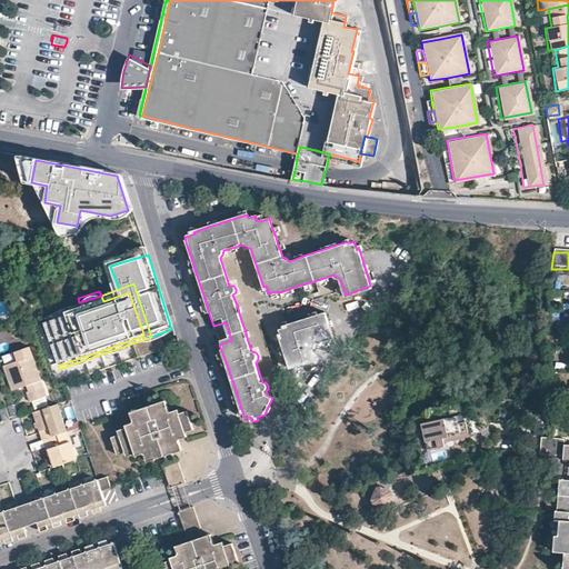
[(103,301),(101,296),(79,302),(81,309),(43,321),(58,366),(143,336),(143,333),(129,292),(103,301)]
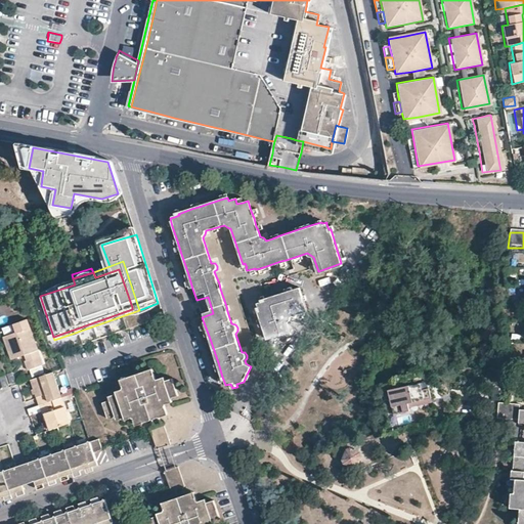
[(189,290),(192,289),(188,274),(184,275),(187,281),(184,282),(186,288),(188,288),(189,290)]
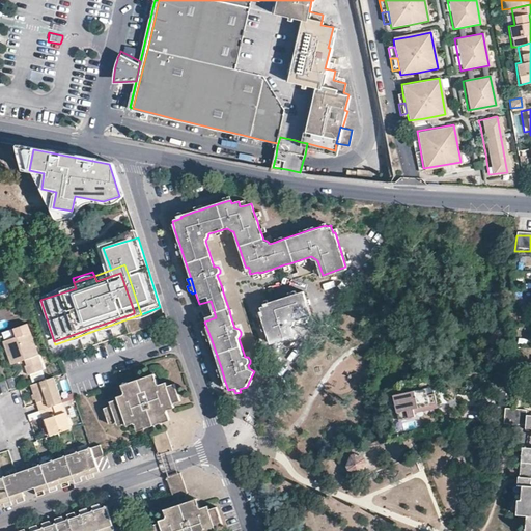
[(39,295),(40,300),(76,288),(74,282),(39,295)]
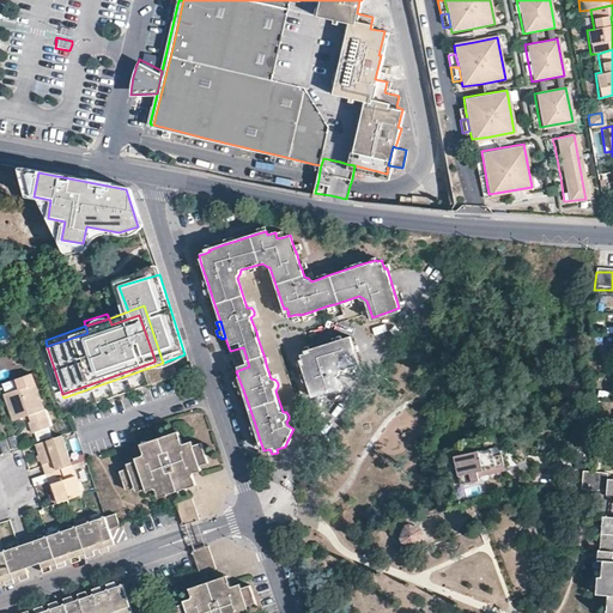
[(304,372),(307,380),(313,396),(340,387),(337,376),(338,375),(339,372),(340,371),(340,369),(345,366),(356,363),(359,363),(350,335),(341,338),(333,340),(309,347),(310,351),(304,352),(301,353),(302,358),(299,359),(302,364),(304,372)]
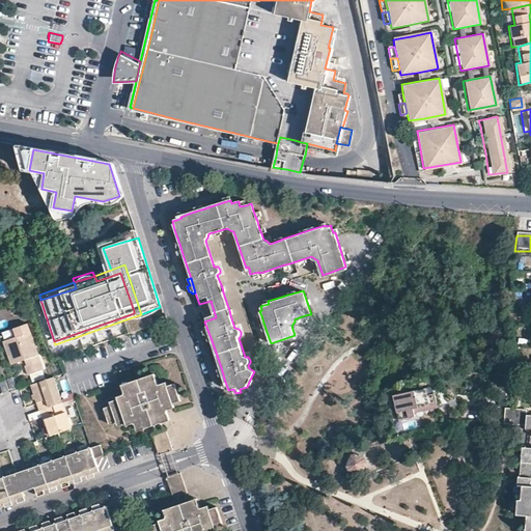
[(208,341),(212,340),(206,327),(203,328),(204,330),(202,331),(203,336),(206,335),(208,341)]
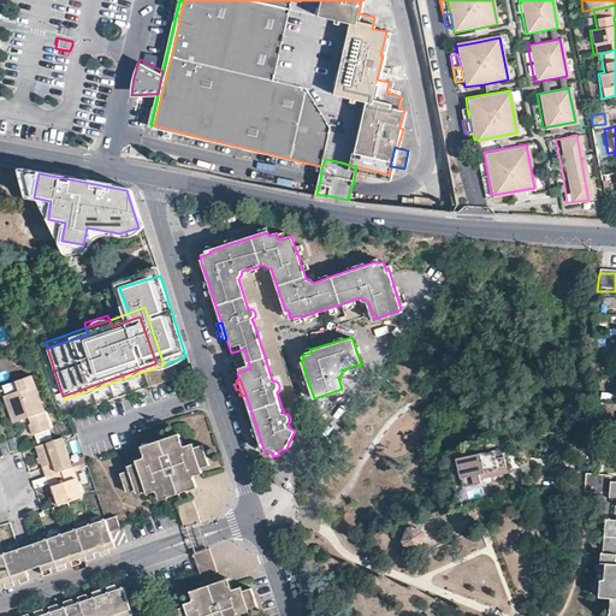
[(42,419),(35,421),(39,431),(41,430),(55,426),(57,425),(42,380),(12,390),(21,416),(33,413),(40,412),(42,419)]
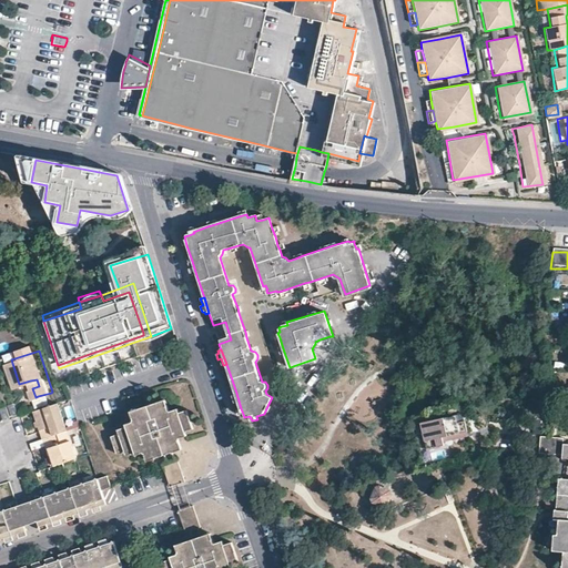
[(63,401),(39,408),(48,436),(72,428),(63,401)]
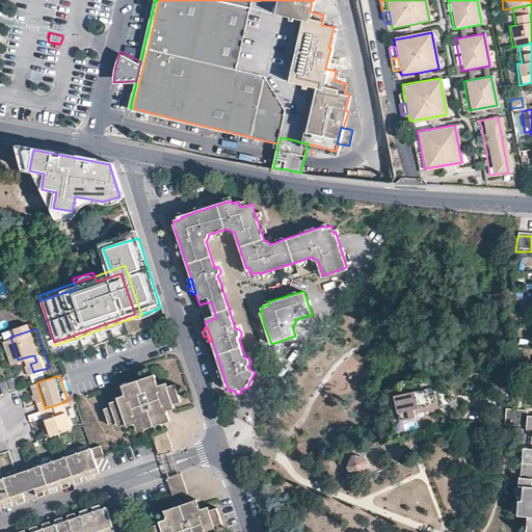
[(155,422),(162,419),(161,416),(168,414),(167,410),(175,407),(174,404),(182,401),(177,386),(168,388),(167,384),(160,388),(159,384),(151,388),(150,382),(142,386),(141,380),(124,387),(126,392),(118,394),(121,400),(112,402),(113,406),(106,408),(112,426),(120,424),(121,427),(129,424),(131,429),(137,427),(139,432),(157,426),(155,422)]
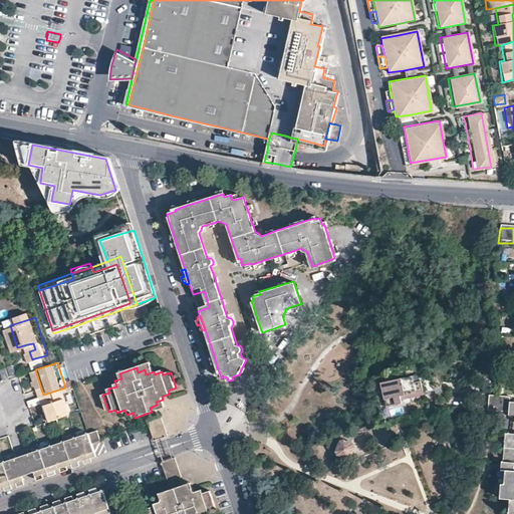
[(260,372),(260,369),(259,368),(245,373),(247,376),(260,372)]
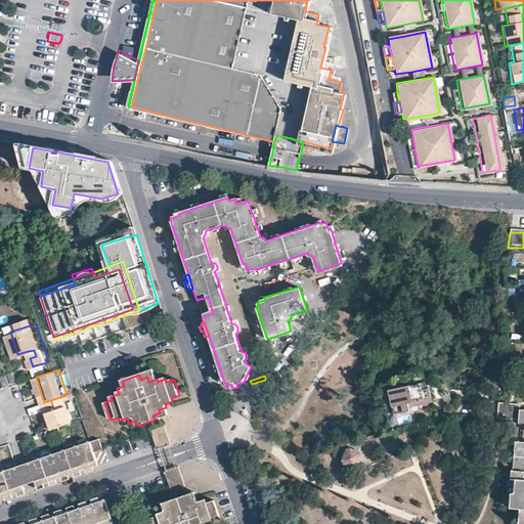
[(432,398),(430,388),(423,389),(421,383),(389,390),(394,415),(410,410),(408,403),(432,398)]
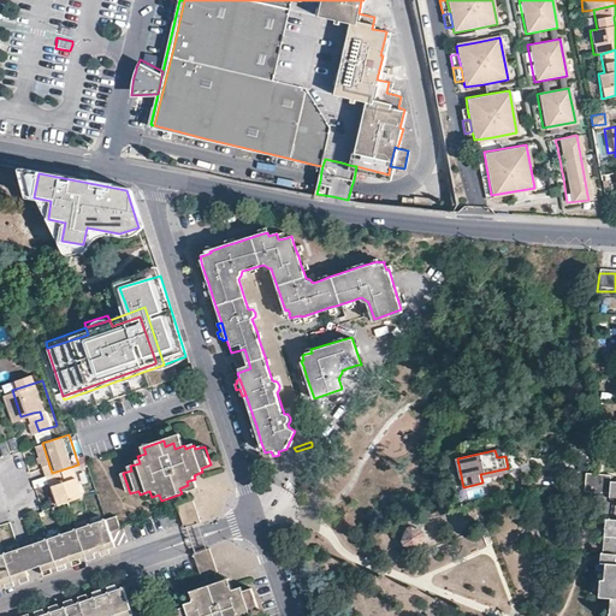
[(78,465),(52,473),(55,484),(57,484),(64,505),(75,502),(88,497),(78,465)]
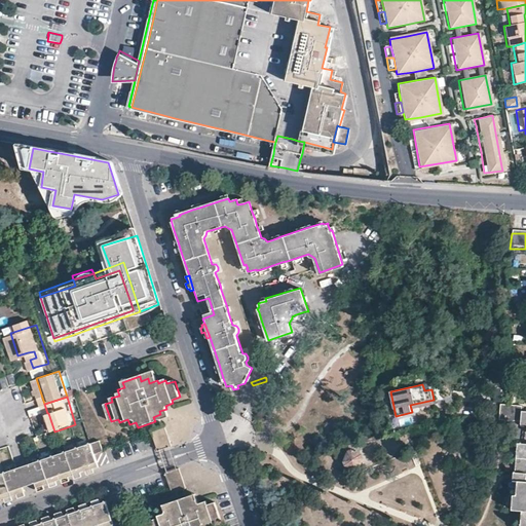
[(436,407),(434,400),(410,405),(412,412),(436,407)]
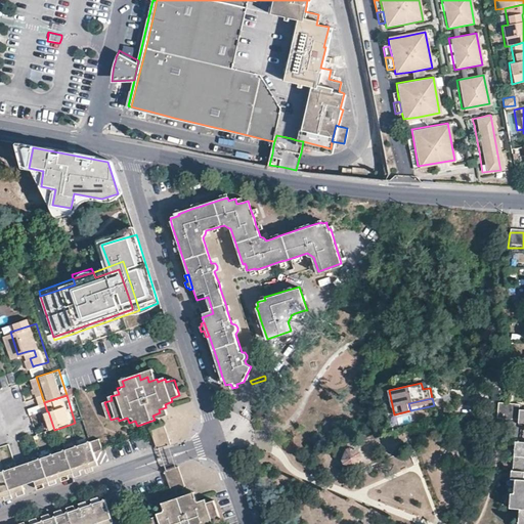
[(30,416),(40,412),(39,406),(28,409),(30,416)]
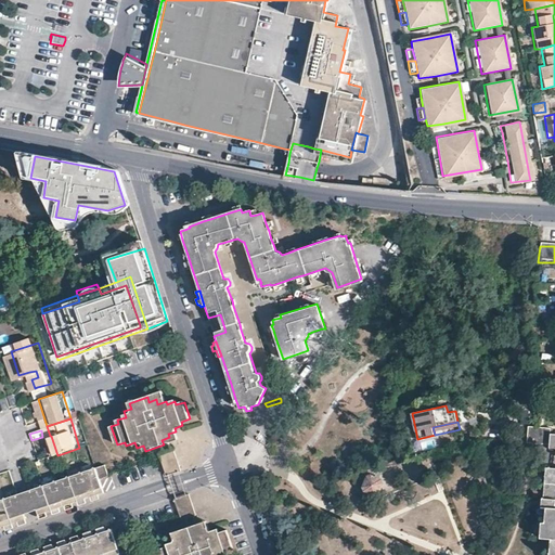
[(554,436),(550,436),(550,433),(528,430),(527,447),(549,449),(549,453),(554,453),(554,436)]
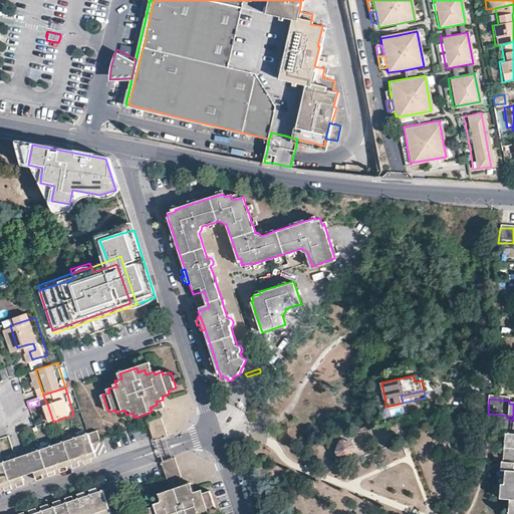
[(150,444),(160,440),(161,440),(154,420),(142,424),(148,444),(150,444)]
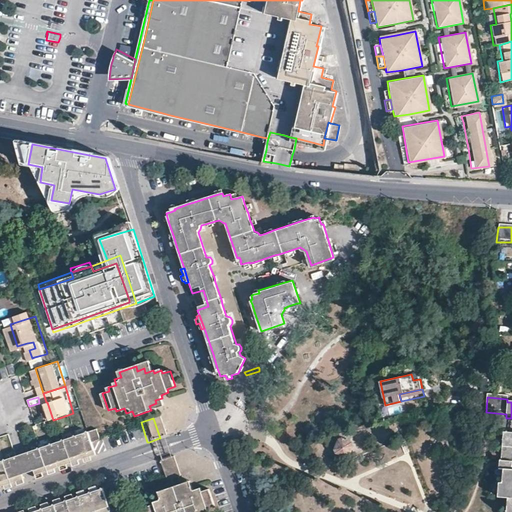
[(100,428),(92,431),(96,443),(104,440),(100,428)]
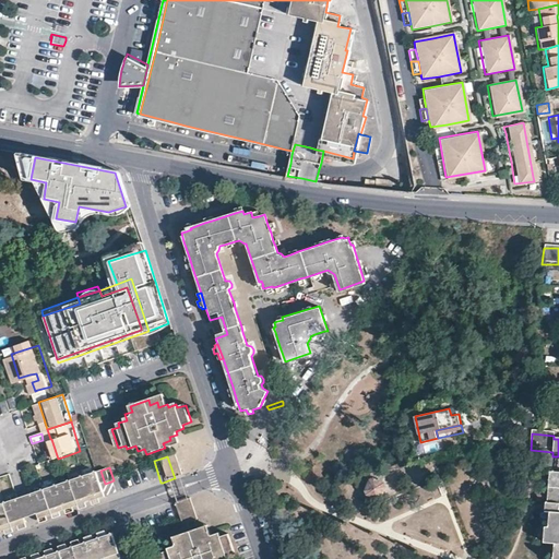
[(87,475),(95,501),(103,499),(109,497),(105,484),(100,471),(96,472),(93,473),(87,475)]
